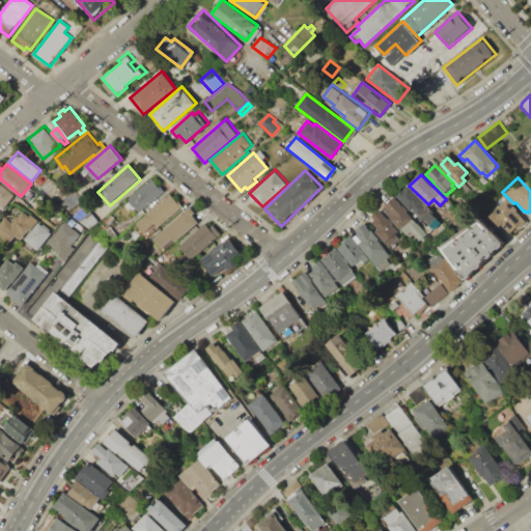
[(151,179),(163,192),(139,212),(128,199),(151,179)]
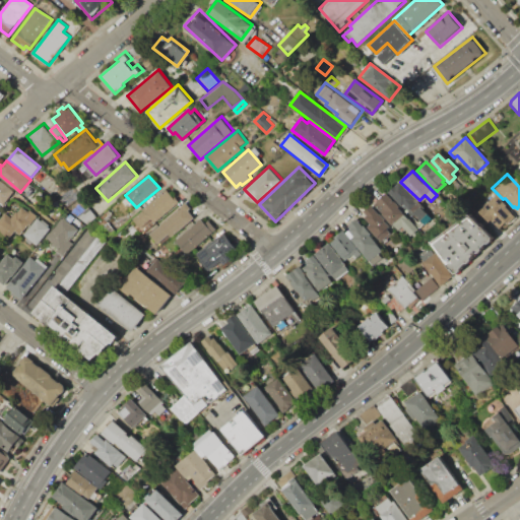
[(0,201),(5,205),(15,192),(0,180),(0,201)]
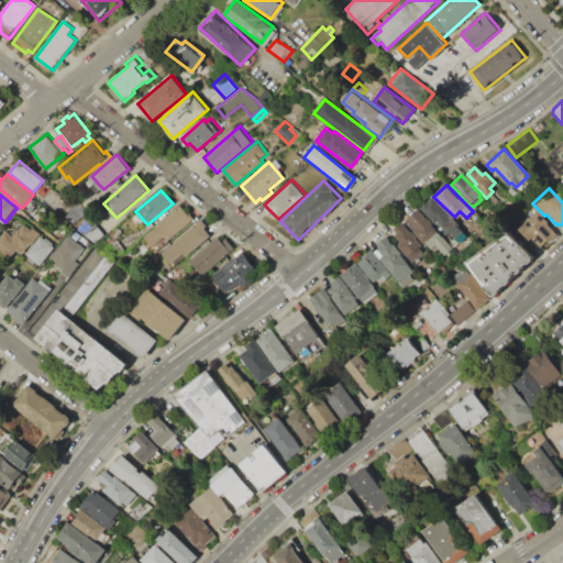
[(433,197),(468,236),(460,244),(438,220),(434,224),(420,208),(433,197)]
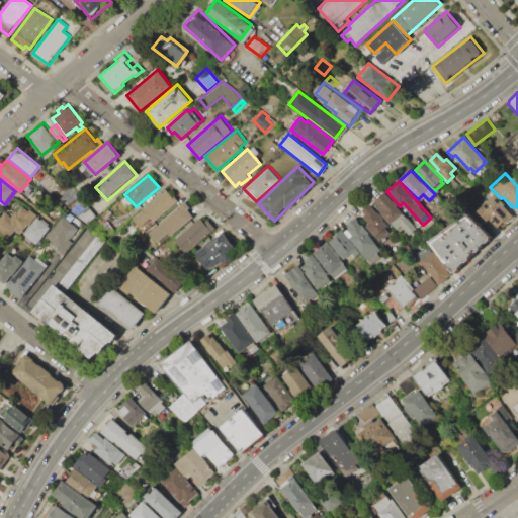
[(151,224),(179,201),(168,187),(142,208),(143,210),(133,219),(141,229),(148,223),(151,224)]
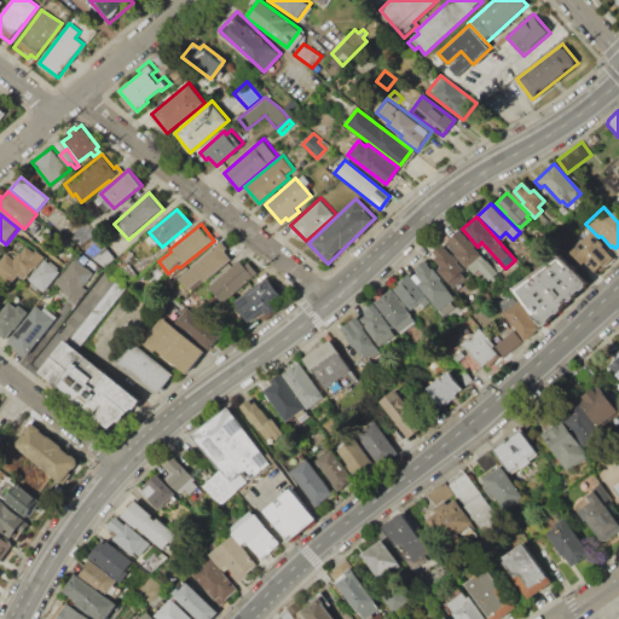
[(460,229),(498,272),(489,281),(479,268),(473,275),(444,242),(460,229)]
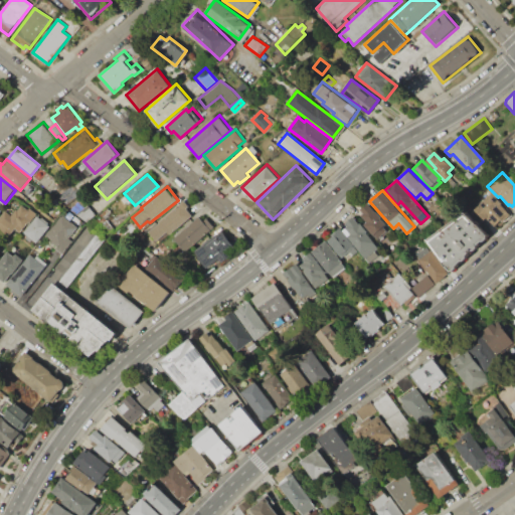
[(471,212),(492,192),(503,203),(502,204),(512,214),(494,232),(482,220),(481,222),(471,212)]
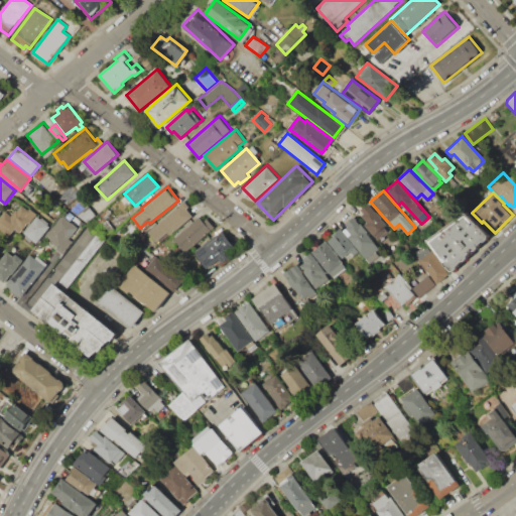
[(148,232),(184,201),(189,206),(186,209),(192,216),(159,245),(148,232)]
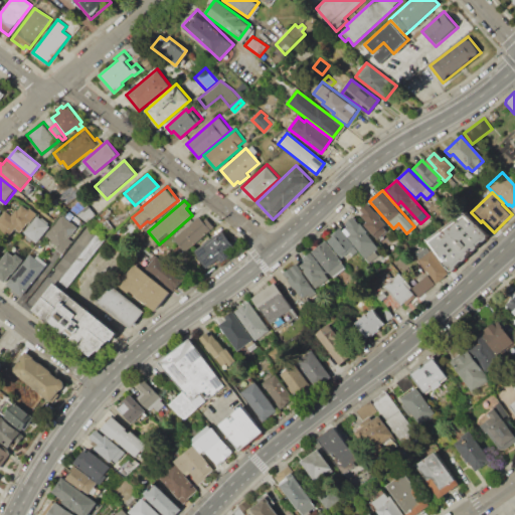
[(368,202),(389,228),(377,238),(366,224),(368,222),(362,214),(364,213),(360,208),(368,202)]
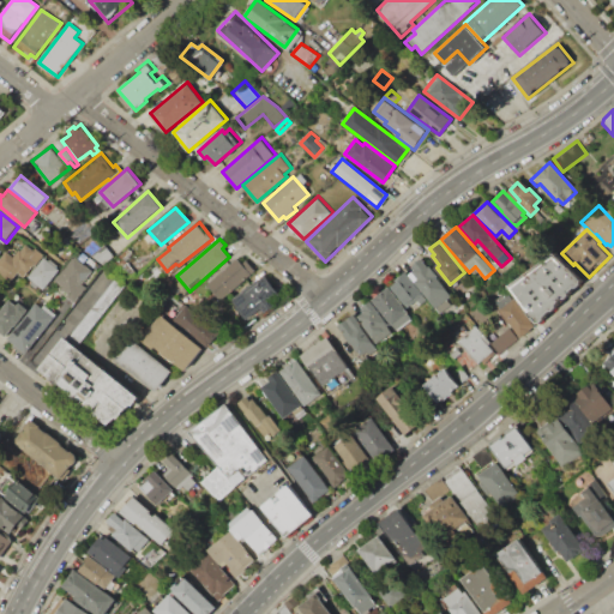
[(104,244),(114,257),(102,264),(90,254),(104,244)]
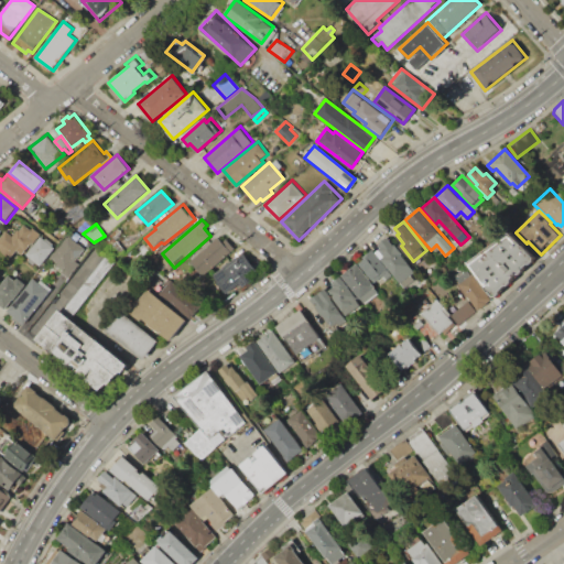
[(0,236),(0,249),(10,259),(18,251),(21,255),(40,234),(32,228),(31,230),(24,225),(13,237),(6,230),(0,236)]
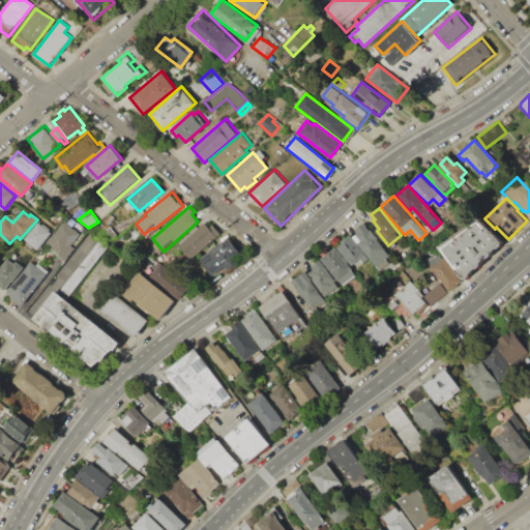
[(111,214),(115,219),(108,227),(102,221),(111,214)]
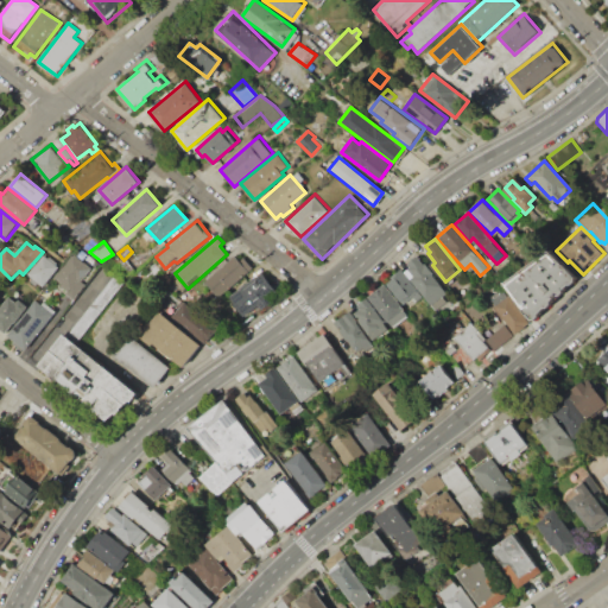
[(505,283),(533,321),(540,316),(539,314),(546,306),(550,308),(553,304),(552,299),(558,295),(562,296),(565,292),(565,289),(571,284),(574,284),(580,278),(552,251),(505,283)]
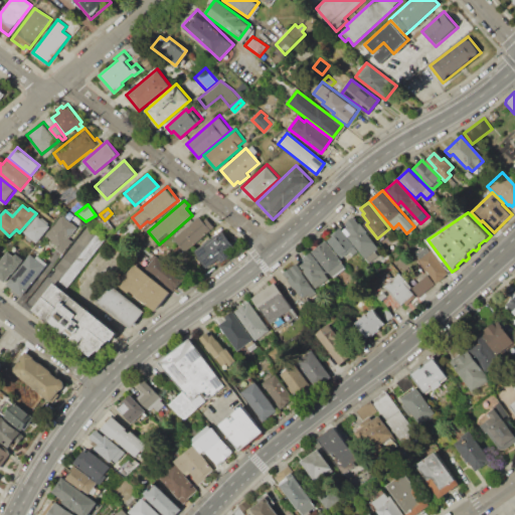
[(62,214),(77,226),(68,237),(72,240),(62,254),(54,248),(56,246),(50,241),(51,239),(46,235),(62,214)]
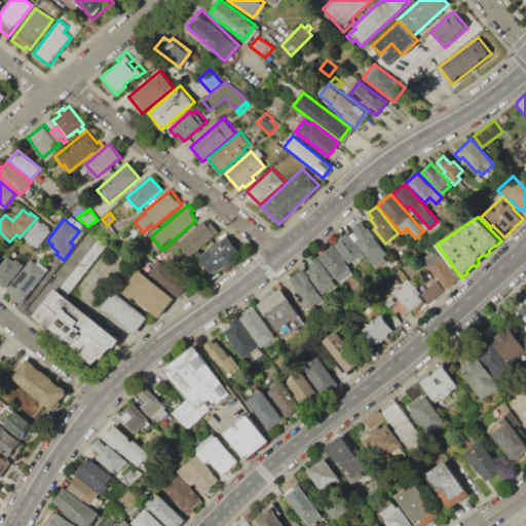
[(37,220),(51,231),(38,249),(33,246),(31,248),(23,241),(26,238),(24,237),(37,220)]
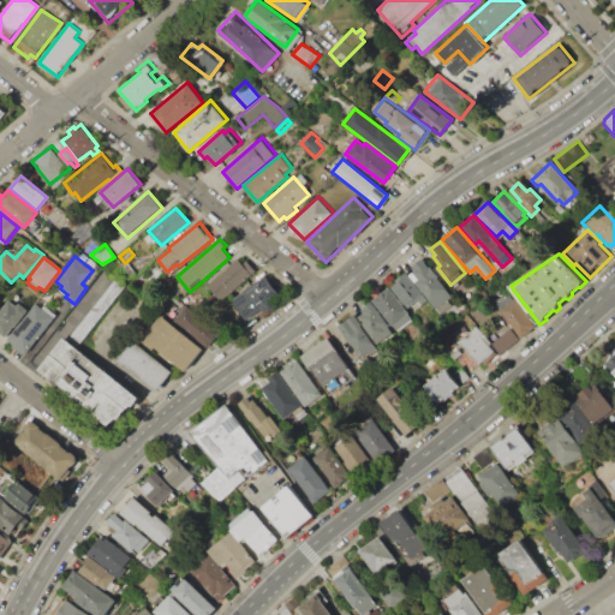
[(208,286),(221,300),(256,270),(246,260),(243,263),(239,258),(208,286)]
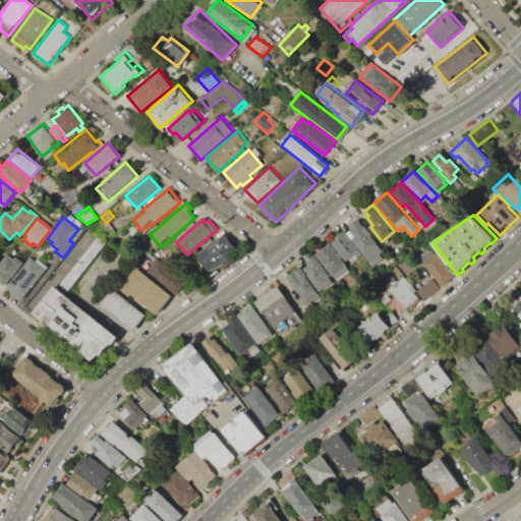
[(368,261),(381,251),(370,236),(372,234),(365,225),(363,227),(358,219),(350,225),(352,228),(350,230),(355,238),(353,239),(368,261)]
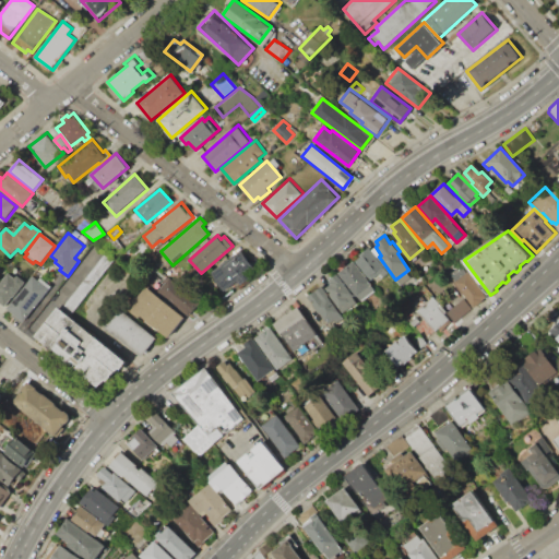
[(372,284),(389,273),(370,247),(358,256),(360,259),(356,262),(372,284)]
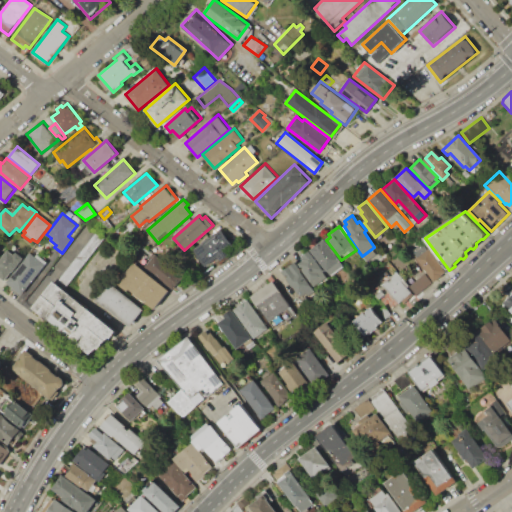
[(194,250),(205,266),(217,257),(221,261),(229,256),(226,252),(234,246),(222,230),(194,250)]
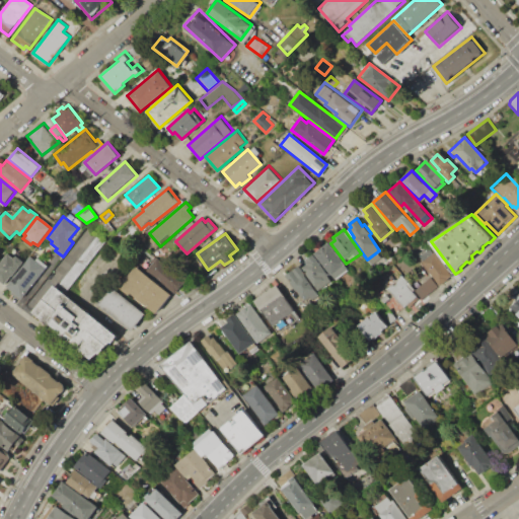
[(57,285),(97,234),(105,241),(65,291),(57,285)]
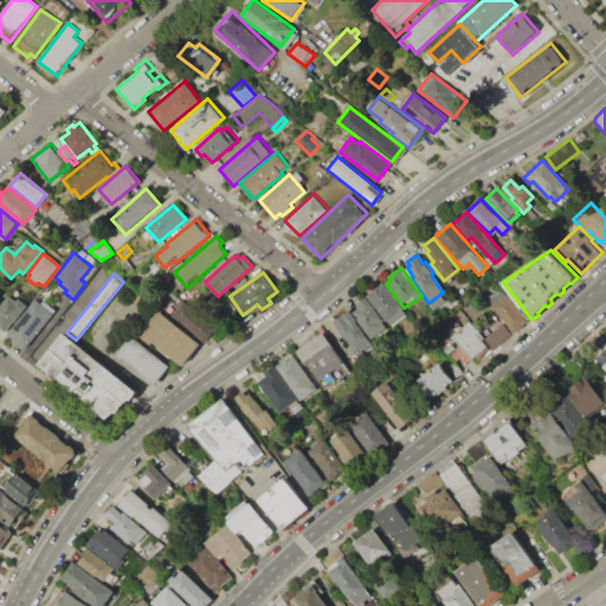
[(450,281),(459,274),(468,285),(458,292),(450,281)]
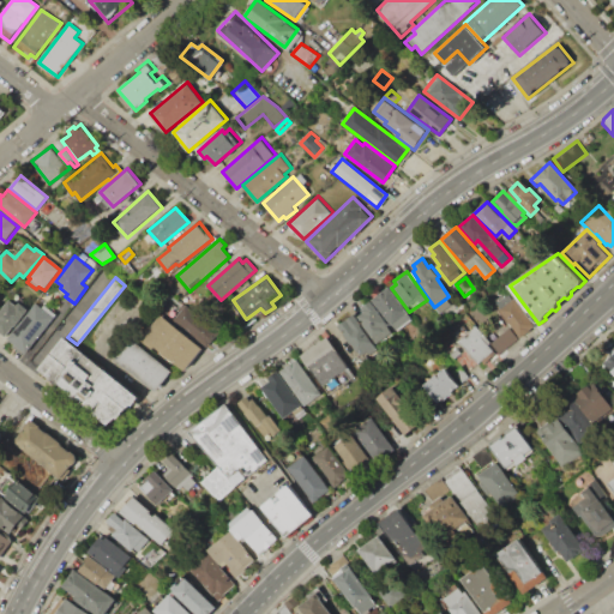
[(372,299),(396,332),(413,319),(389,287),(372,299)]
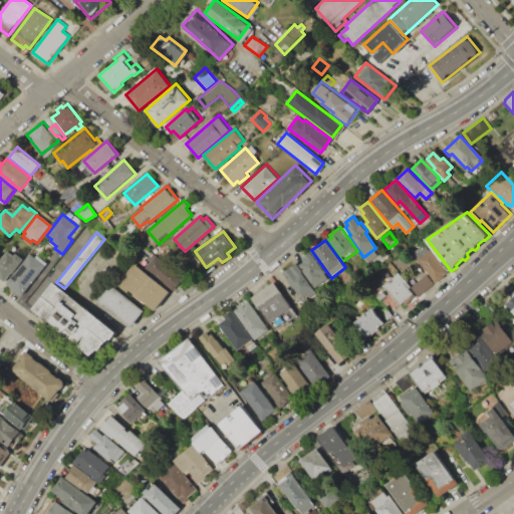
[(431,249),(448,273),(436,282),(419,258),(431,249)]
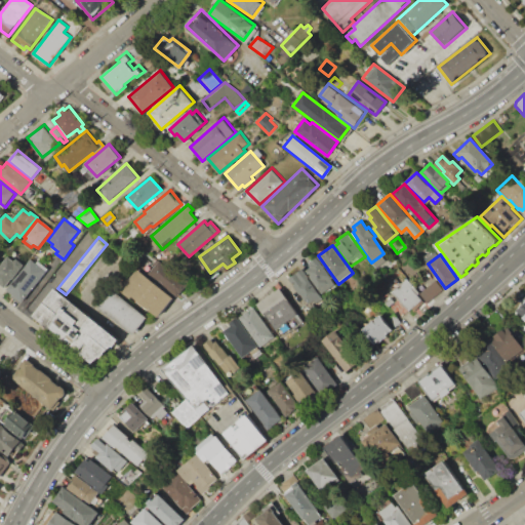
[(0,266),(8,255),(15,261),(17,259),(25,265),(5,289),(0,284),(0,266)]
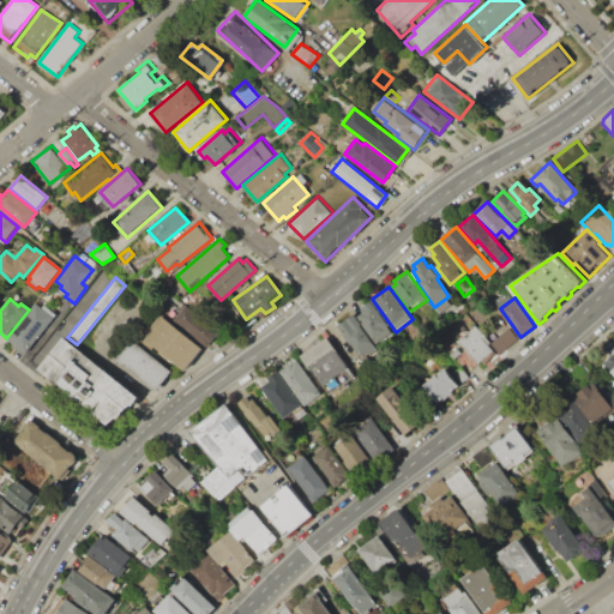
[(457,306),(447,312),(444,306),(452,299),(457,306)]
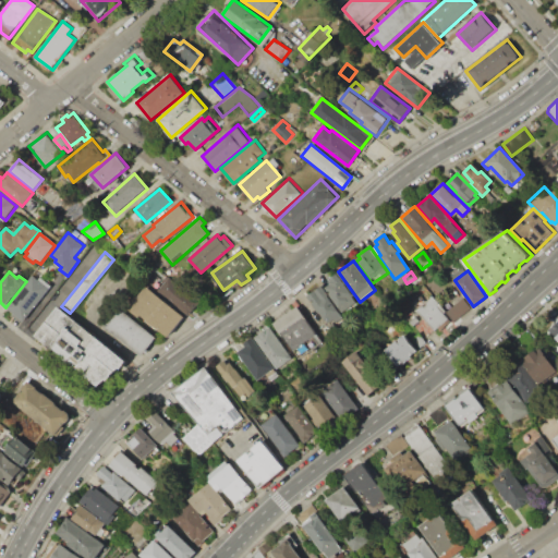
[(336,274),(355,301),(341,311),(325,288),(331,283),(328,279),(336,274)]
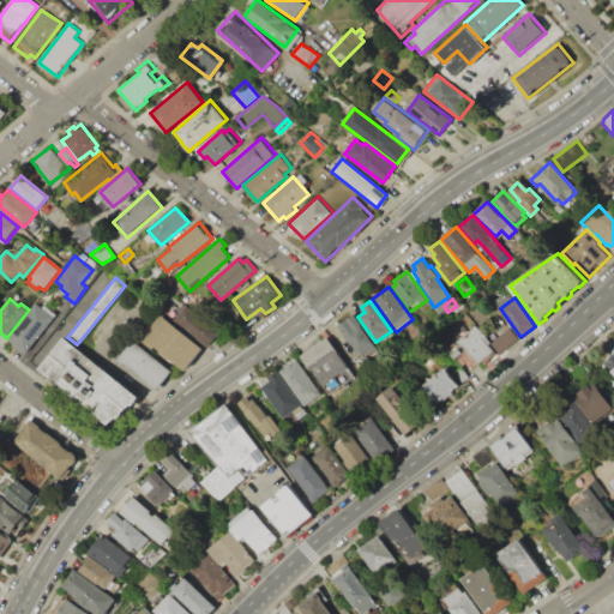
[(36,302),(54,318),(25,354),(7,339),(36,302)]
